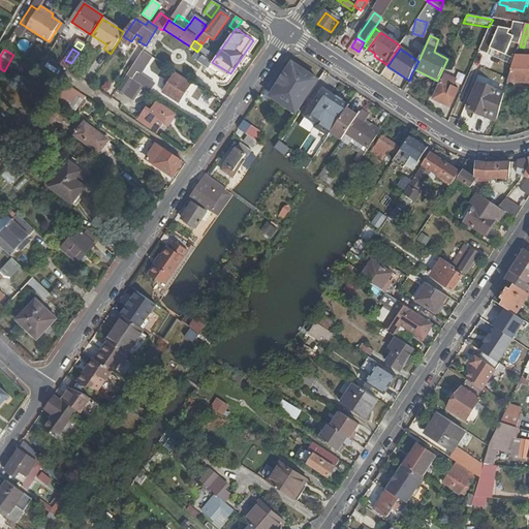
[(142,52),(126,75),(143,87),(151,92),(155,85),(136,72),(147,56),(142,52)]
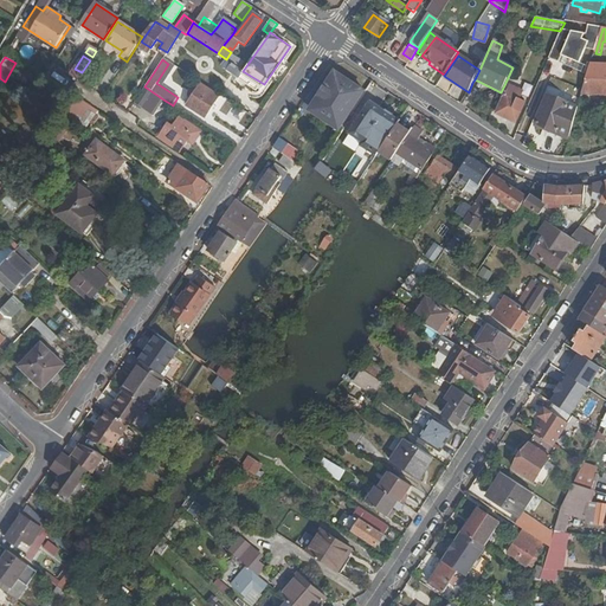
[(605,64),(592,65),(587,79),(582,96),(605,96),(605,64)]
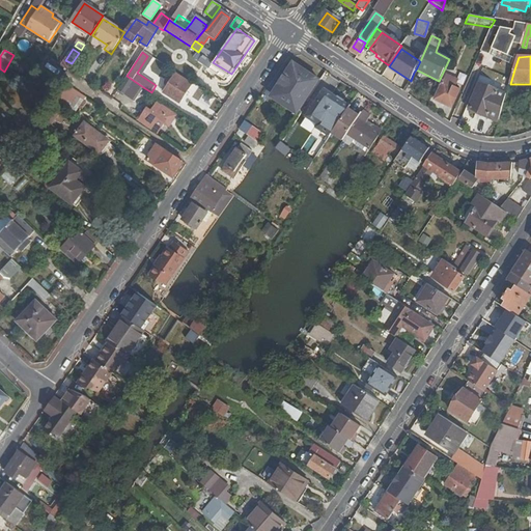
[(88,73),(93,76),(101,63),(95,60),(88,73)]
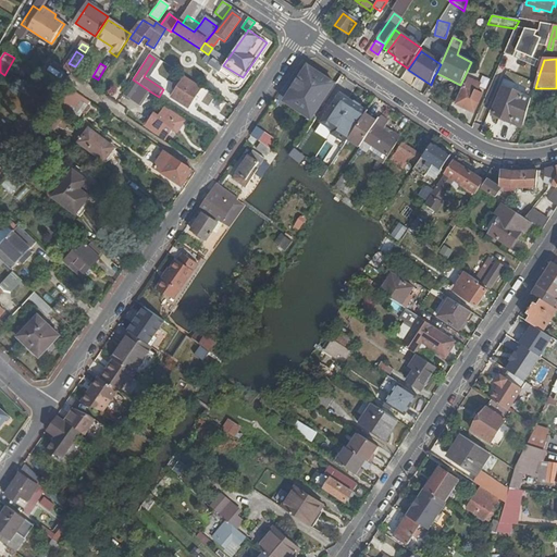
[(221,67),(240,81),(243,77),(223,65),(221,67)]
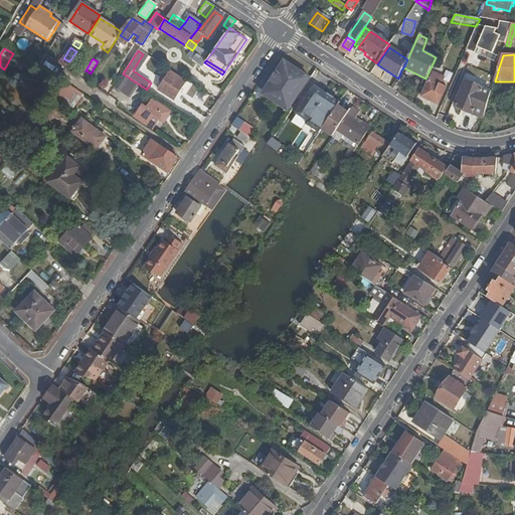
[(403,67),(401,70),(424,81),(425,78),(403,67)]
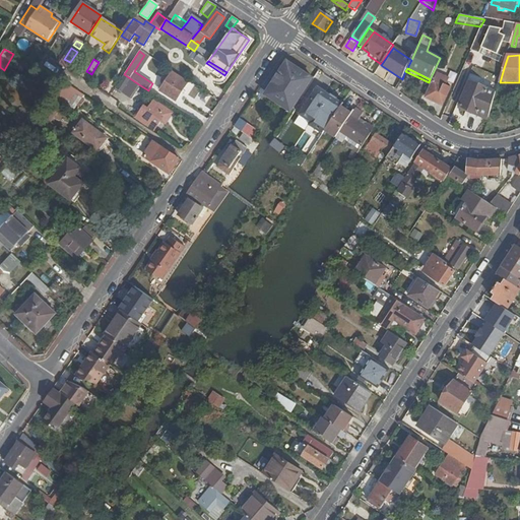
[(468,72),(462,69),(458,79),(458,80),(464,82),(468,72)]
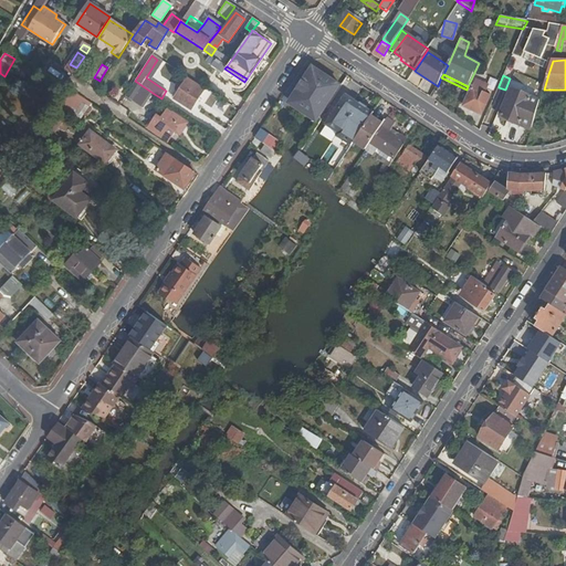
[(332,87),(316,77),(301,100),(317,111),(332,87)]
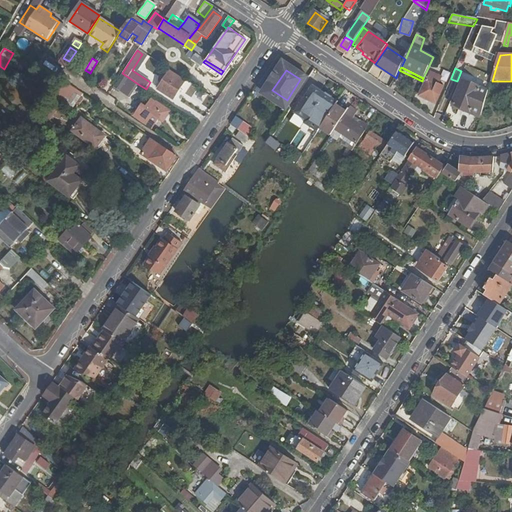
[(113,87),(129,98),(138,84),(122,73),(113,87)]
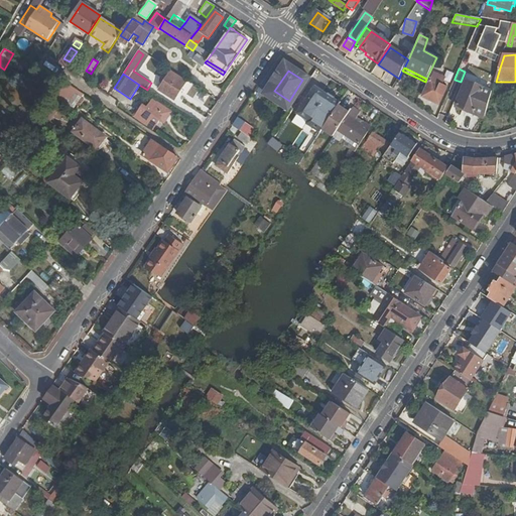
[(159,82),(162,85),(158,91),(174,101),(185,84),(169,74),(166,78),(163,76),(159,82)]
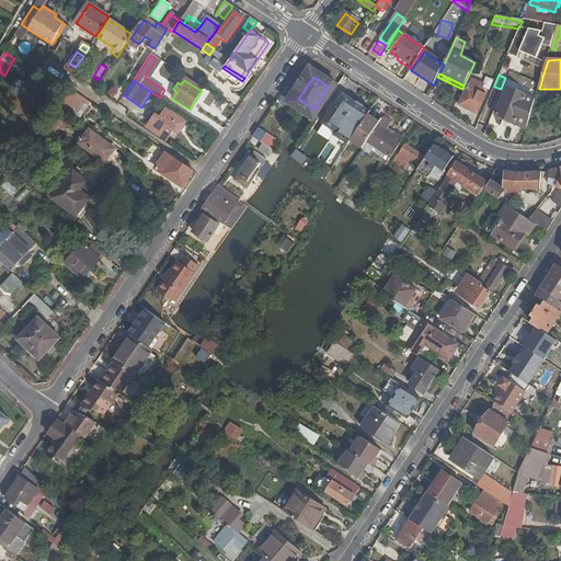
[(477,114),(474,113),(469,126),(476,130),(494,87),(494,86),(489,83),(483,94),(485,95),(487,95),(482,105),(478,115),(477,114)]
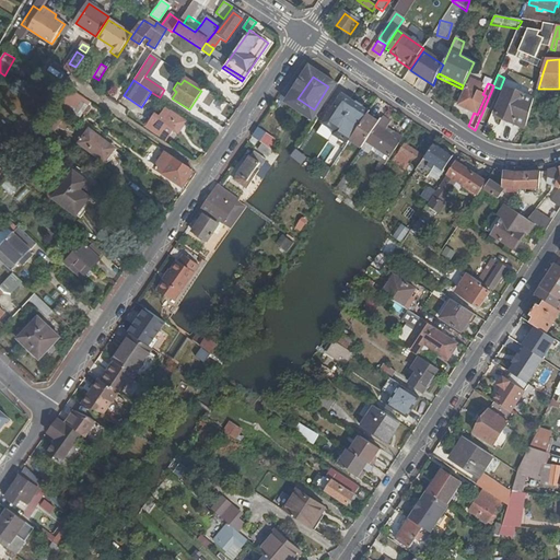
[(469,88),(461,106),(474,113),(476,114),(477,115),(481,105),(486,95),(485,95),(482,94),(469,88)]
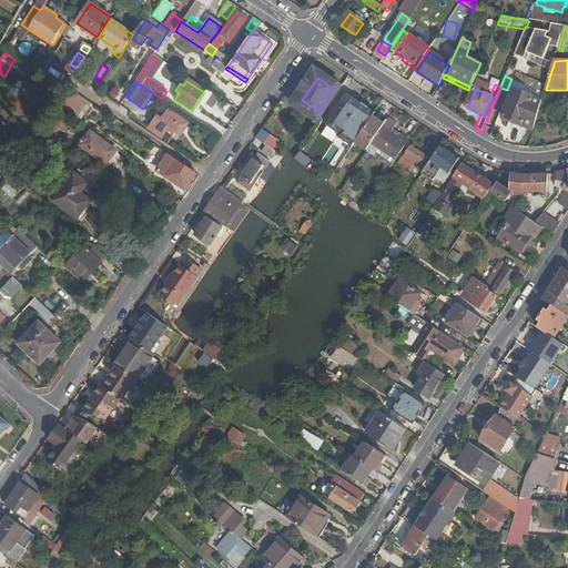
[(541,101),(514,89),(503,114),(534,129),(541,101)]
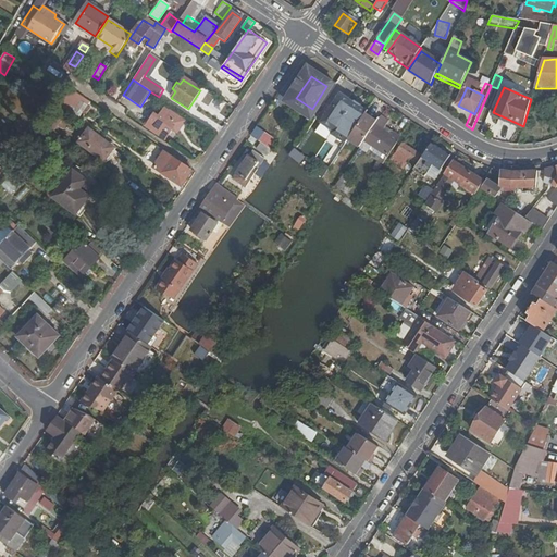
[(87,101),(70,90),(59,106),(67,112),(74,116),(83,103),(89,108),(91,104),(87,101)]
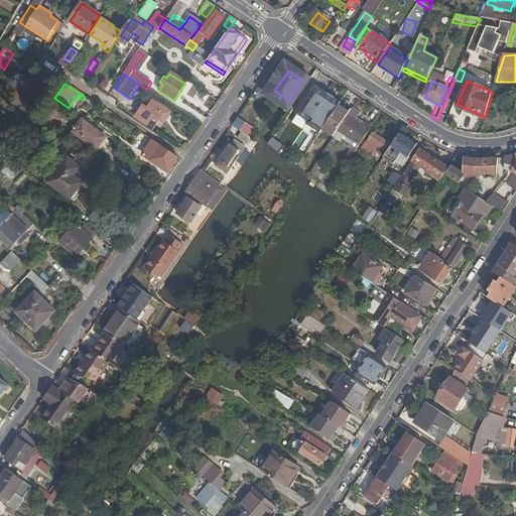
[(333,103),(312,89),(300,107),(320,121),(333,103)]
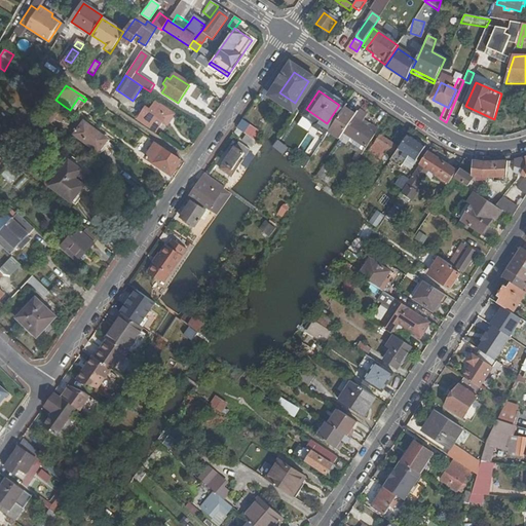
[(55,100),(41,118),(49,124),(64,106),(55,100)]
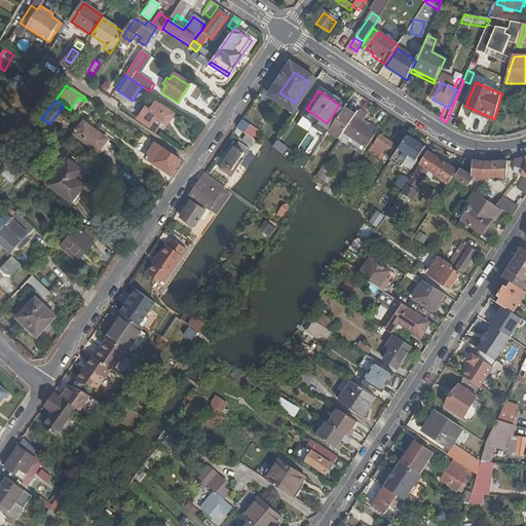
[(88,104),(84,102),(79,109),(83,111),(88,104)]
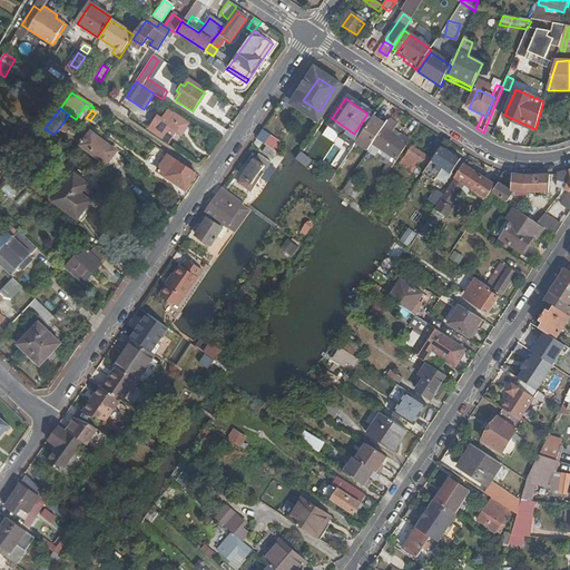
[(164,117),(158,114),(149,127),(148,129),(169,143),(170,140),(177,130),(182,134),(187,125),(167,111),(164,117)]
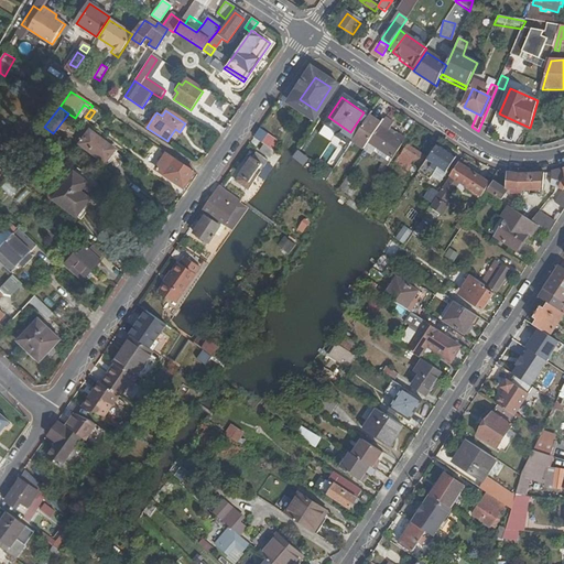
[(381,126),(370,118),(351,145),(362,152),(369,143),(380,127),(381,126)]
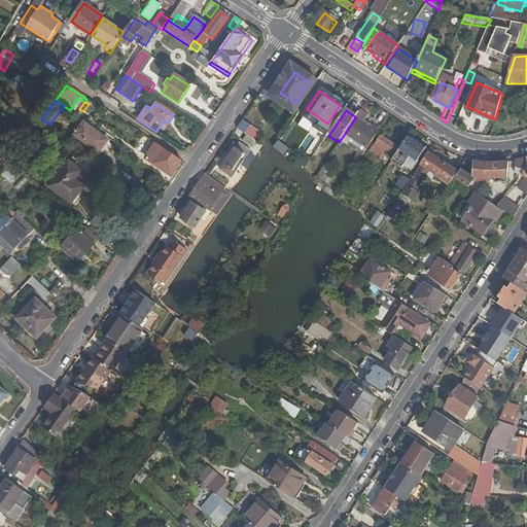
[(356,117),(355,118),(363,123),(365,119),(358,114),(356,117)]
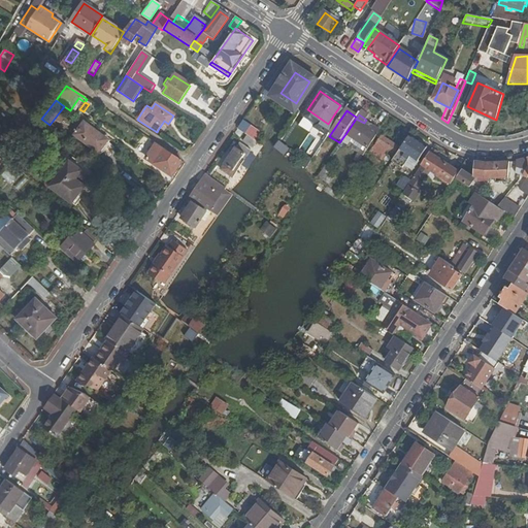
[(106,140),(85,125),(86,123),(80,119),(69,133),(96,154),(106,140)]
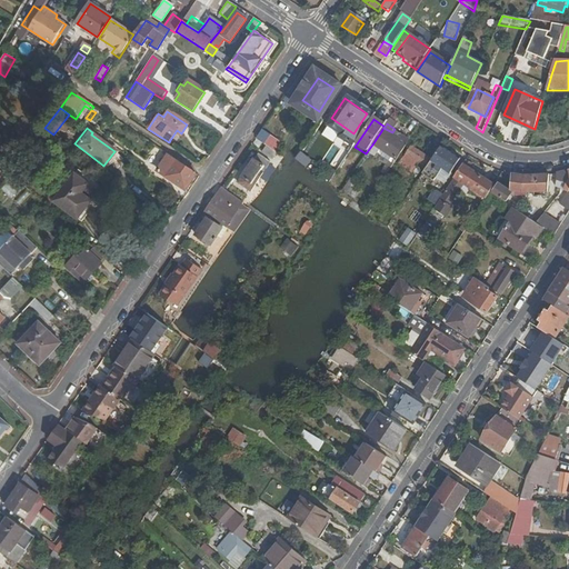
[(392,132),(383,128),(372,145),(396,159),(408,141),(397,135),(395,139),(393,138),(390,136),(392,132)]
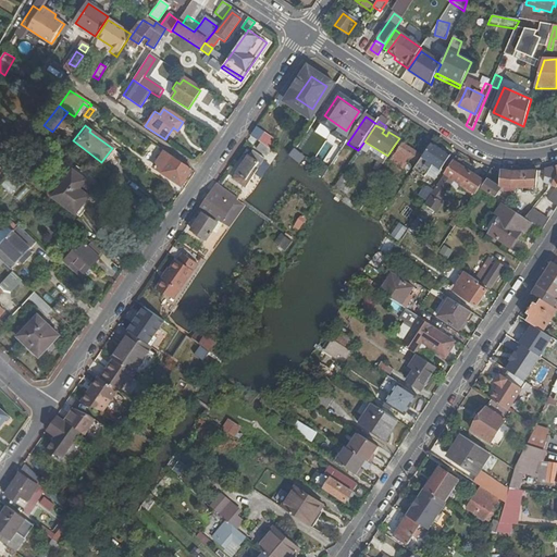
[(273,140),(262,132),(257,140),(262,145),(267,148),(273,140)]
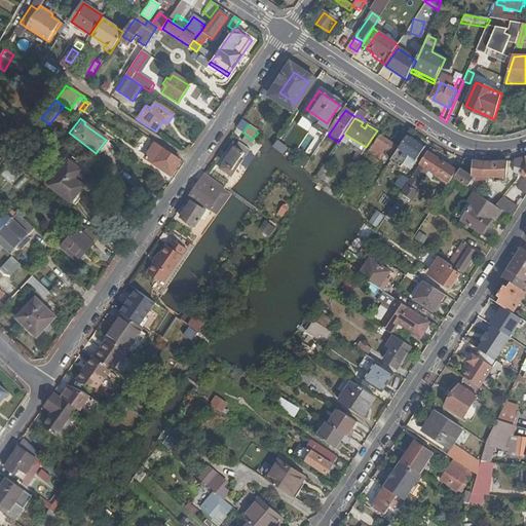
[(406,138),(397,132),(389,142),(398,148),(399,149),(406,138)]
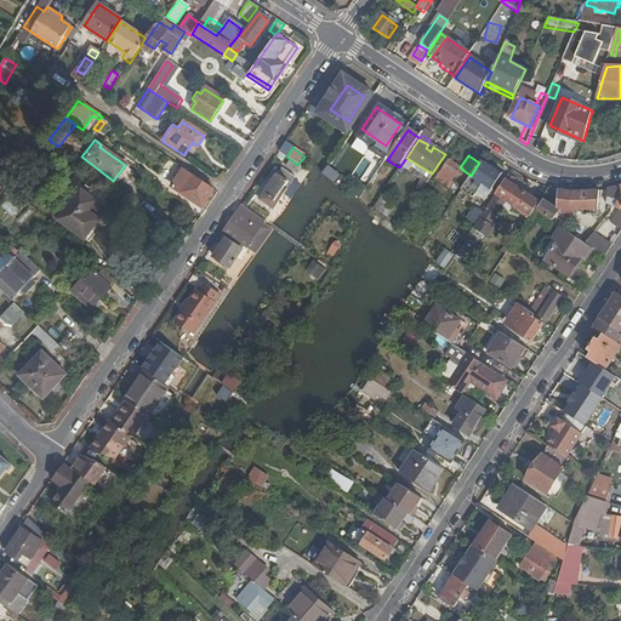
[(471,176),(461,191),(476,199),(484,186),(491,191),(502,175),(482,160),(479,163),(471,176)]
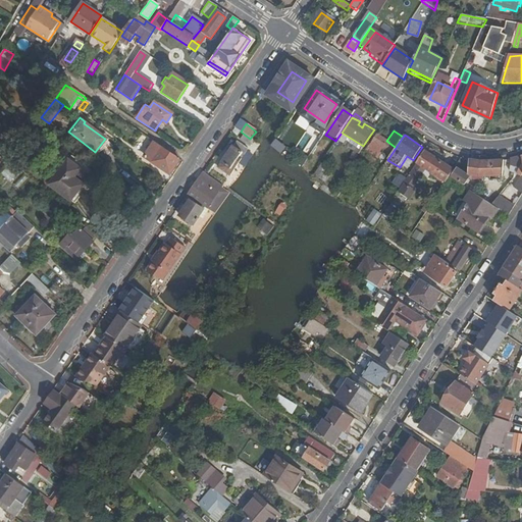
[(246,136),(242,142),(250,148),(254,142),(251,140),(250,139),(246,136)]
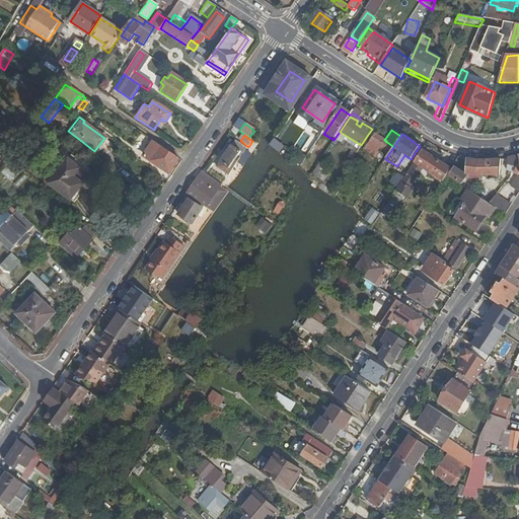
[(383,149),(388,152),(392,146),(384,140),(376,135),(365,150),(377,158),(383,149)]
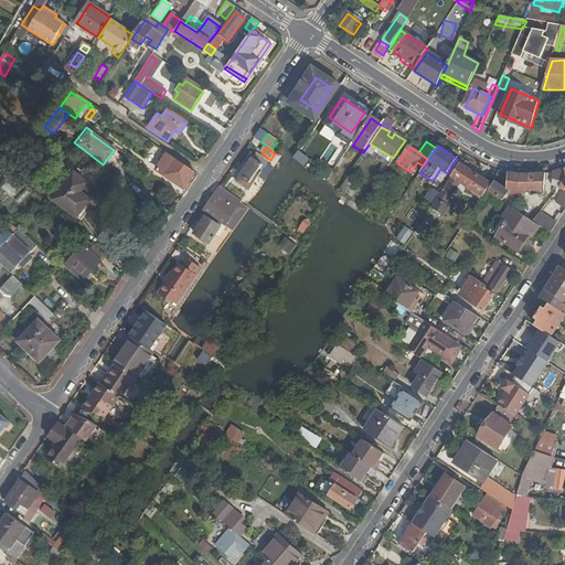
[(238,181),(251,190),(267,164),(268,162),(257,153),(238,181)]
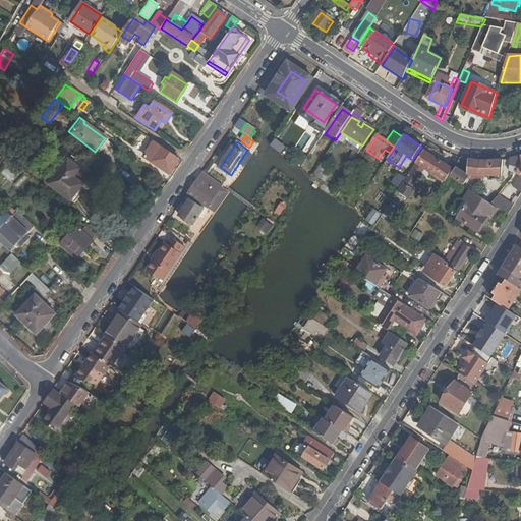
[(156,143),(146,157),(174,177),(185,163),(156,143)]
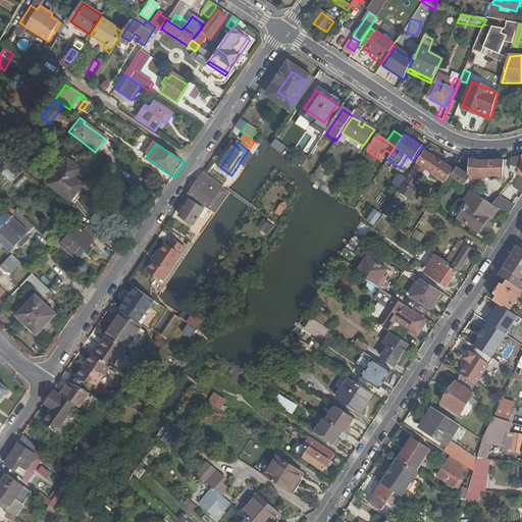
[(418,166),(402,191),(382,219),(388,223),(405,197),(410,200),(419,187),(416,185),(425,170),(446,184),(450,177),(454,170),(425,151),(416,165),(418,166)]
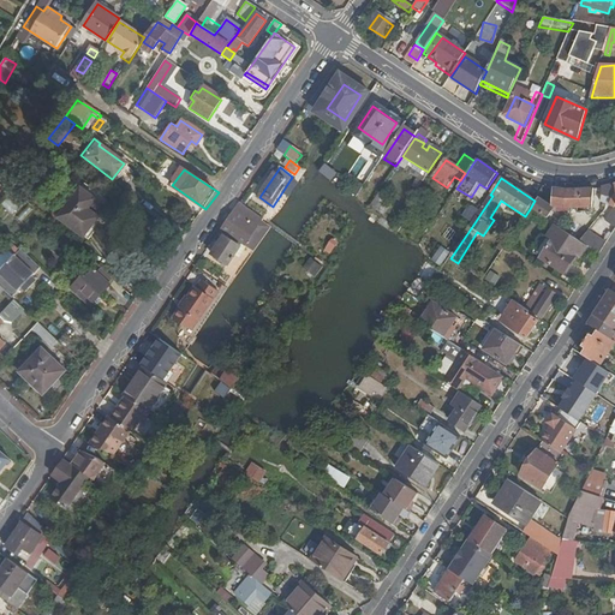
[(358,179),(342,201),(350,207),(365,184),(358,179)]
